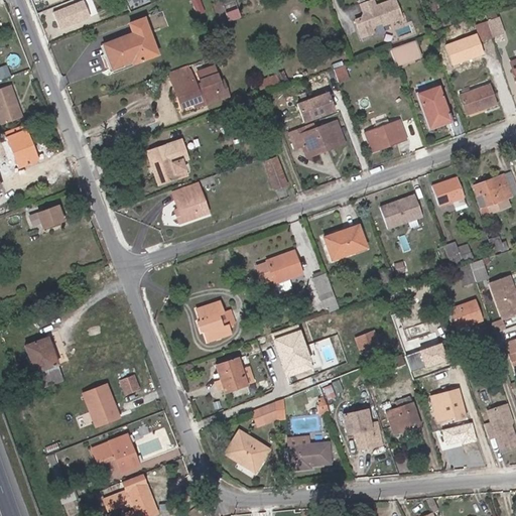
[(401,18),(398,8),(394,0),(390,0),(375,6),(372,0),(369,0),(360,4),(362,10),(363,13),(361,18),(355,20),(356,24),(360,34),(361,37),(367,35),(373,33),(372,30),(374,26),(382,23),(383,25),(401,18)]
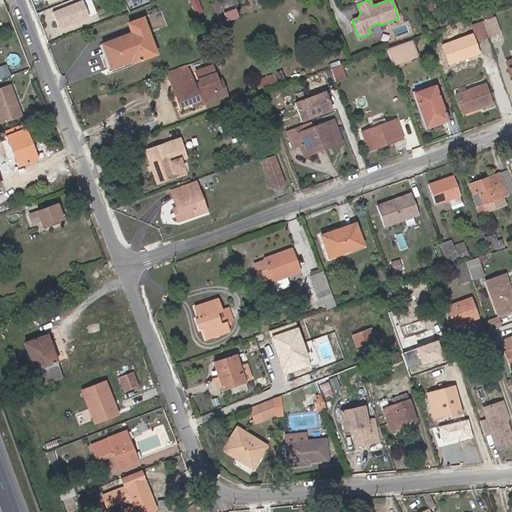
[(83,1),(53,14),(59,30),(85,19),(87,12),(83,1)]
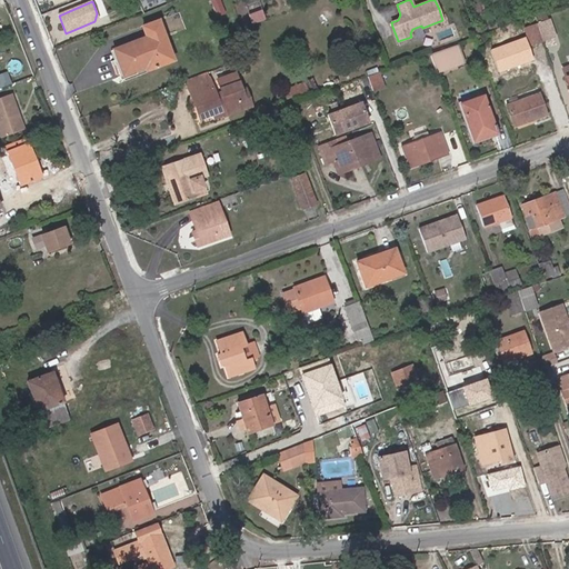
[(555,37),(549,20),(537,25),(542,41),(555,37)]
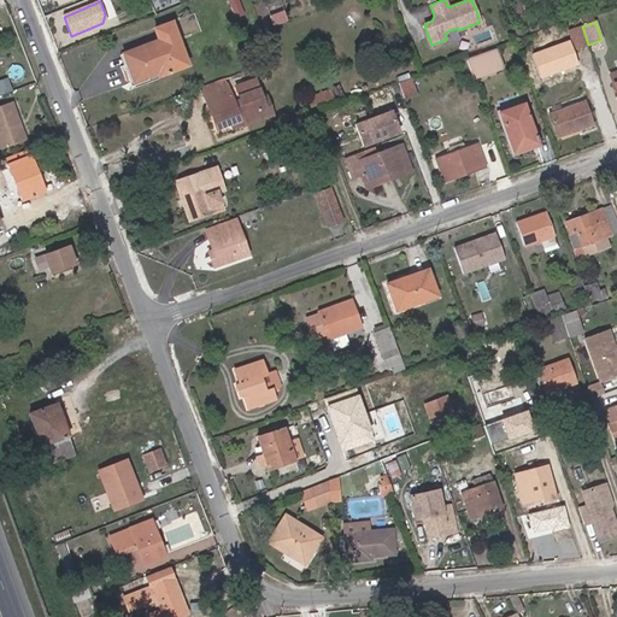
[(187,65),(171,23),(154,29),(158,40),(123,54),(133,82),(157,72),(158,76),(187,65)]
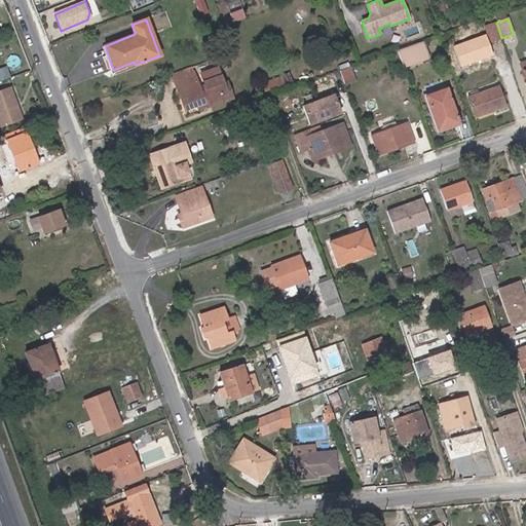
[(501,38),(496,23),(484,27),(490,42),(501,38)]
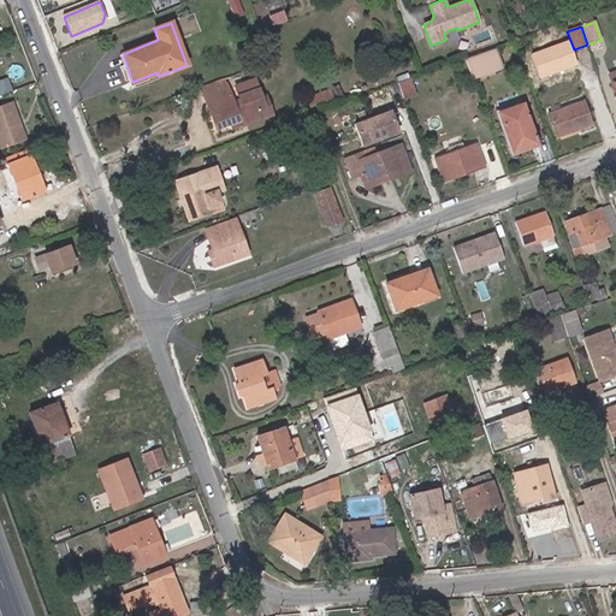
[(502,67),(496,49),(466,60),(472,78),(502,67)]
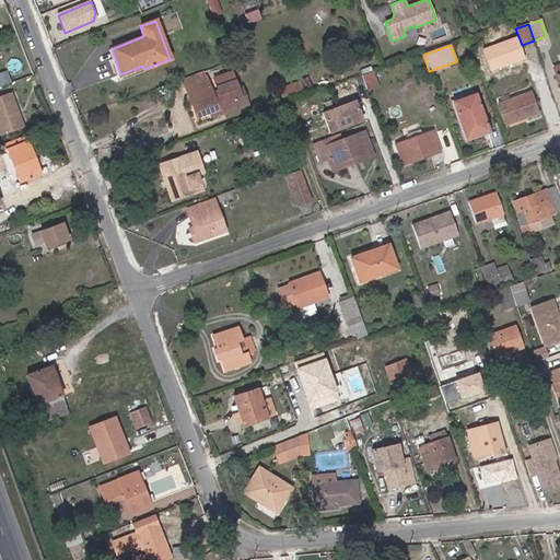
[(0,71),(0,85),(12,81),(8,69),(0,71)]
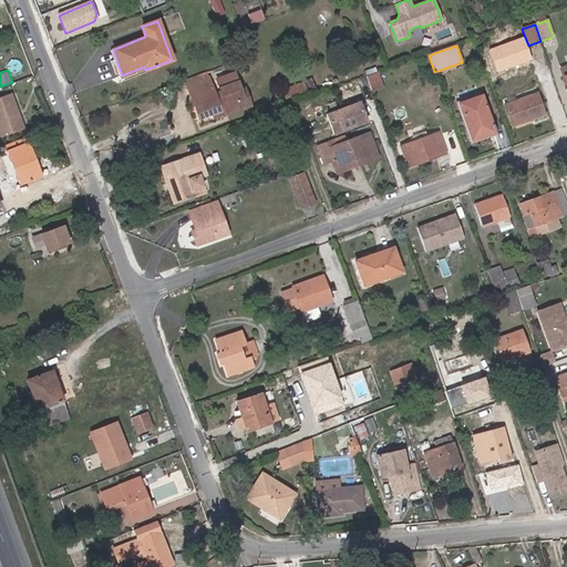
[(384,89),(378,72),(367,76),(372,94),(384,89)]
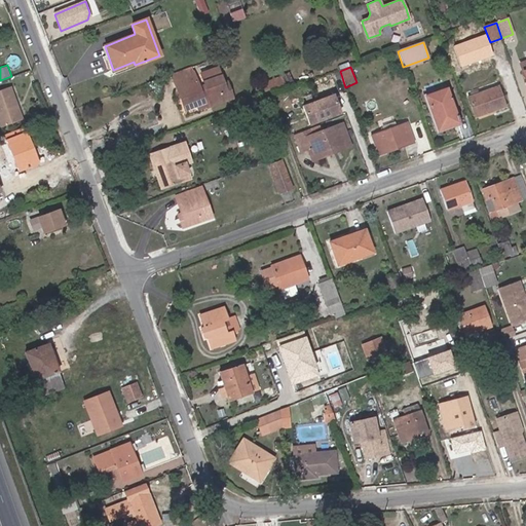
[(200,91),(193,72),(191,72),(190,68),(172,75),(181,100),(185,111),(196,106),(197,109),(207,106),(200,91)]
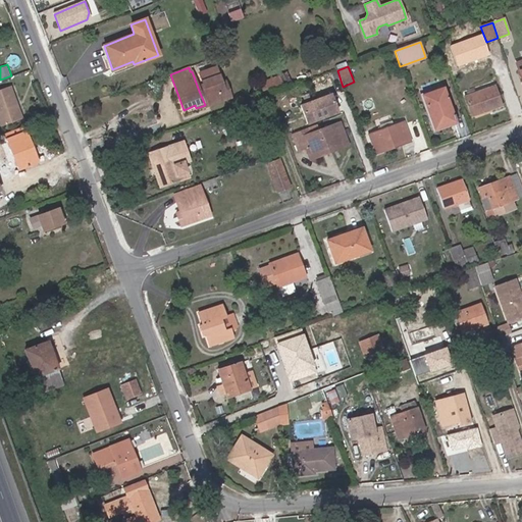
[(231,98),(228,91),(225,92),(221,83),(215,67),(199,72),(202,82),(204,88),(203,88),(203,89),(209,105),(231,98)]
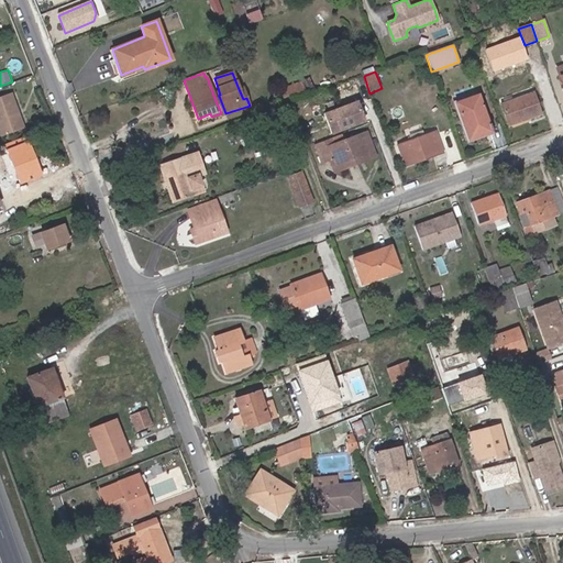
[(355,90),(351,80),(334,87),(338,97),(355,90)]
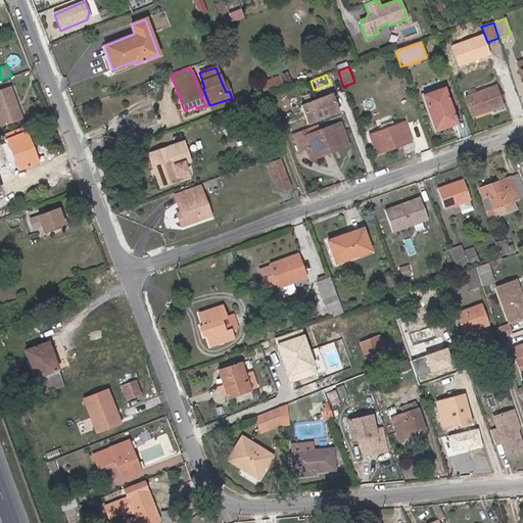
[(263,80),(265,88),(278,85),(276,78),(263,80)]
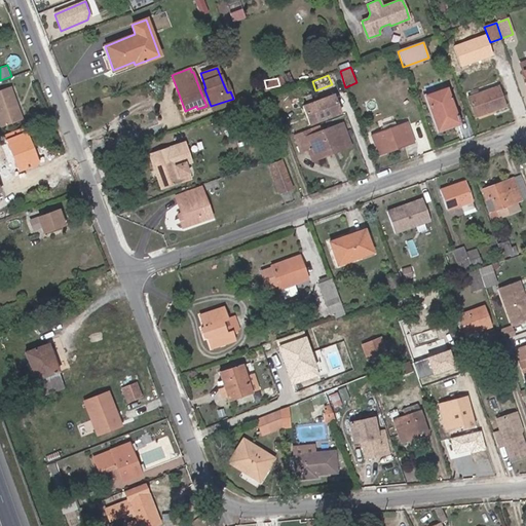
[(22,119),(10,86),(0,90),(0,124),(1,127),(22,119)]
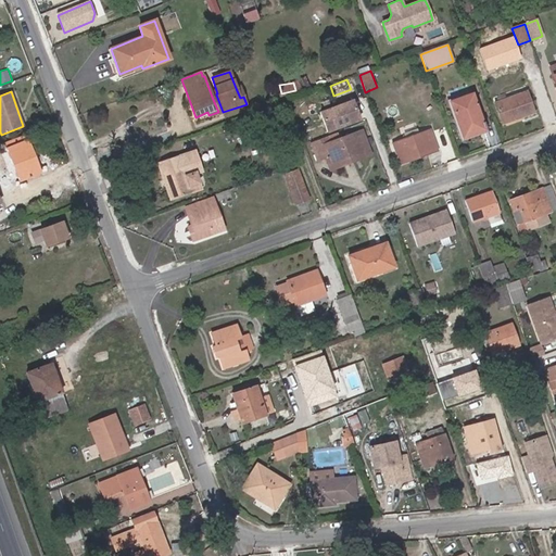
[(533,112),(530,102),(526,91),(494,103),(498,113),(502,124),(533,112)]
